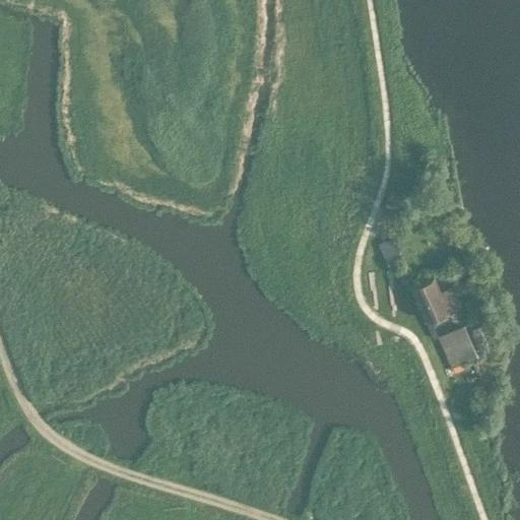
[(390,269),(401,264),(396,253),(385,258),(390,269)]
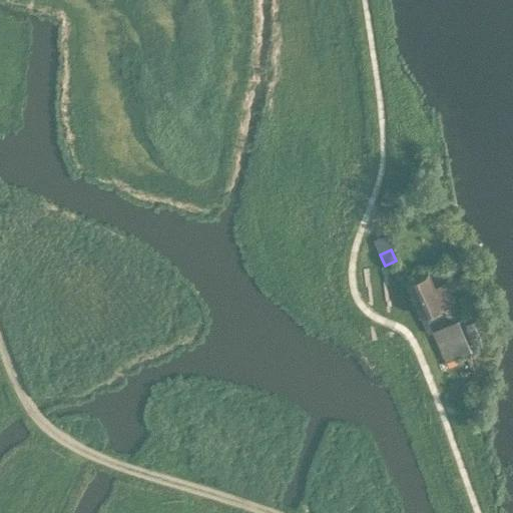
[(445,284),(434,289),(428,274),(406,283),(419,316),(441,307),(453,302),(445,284)]
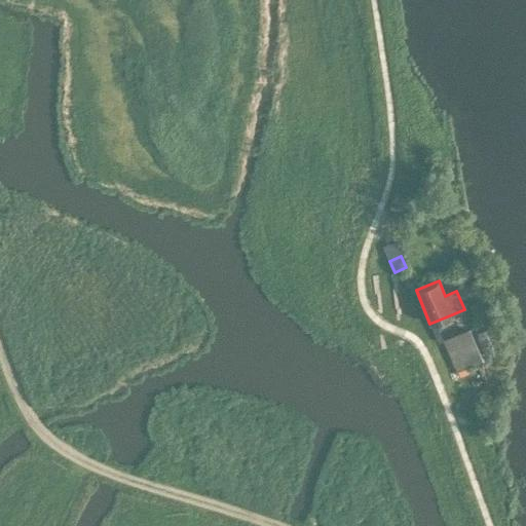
[(482,362),(468,331),(444,341),(457,372),(482,362)]
